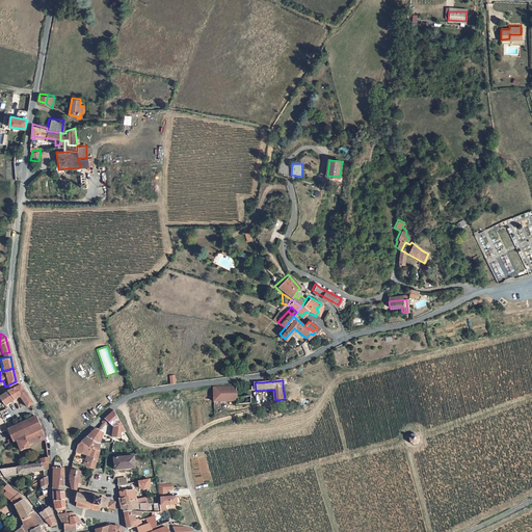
[(0,394),(0,403),(2,406),(5,404),(4,403),(16,396),(18,398),(21,402),(24,406),(29,403),(17,384),(14,386),(5,391),(0,394)]
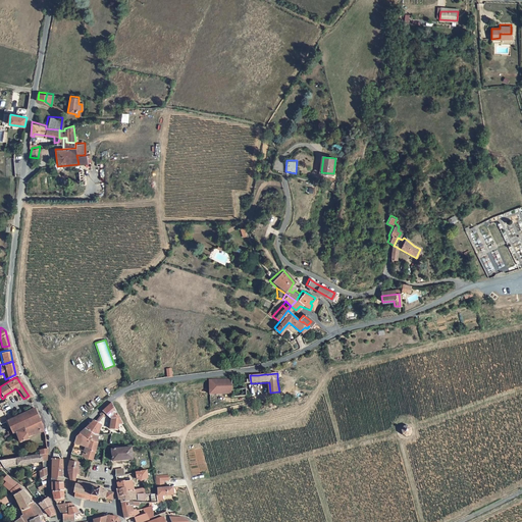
[(230,380),(210,380),(211,394),(231,394),(230,380)]
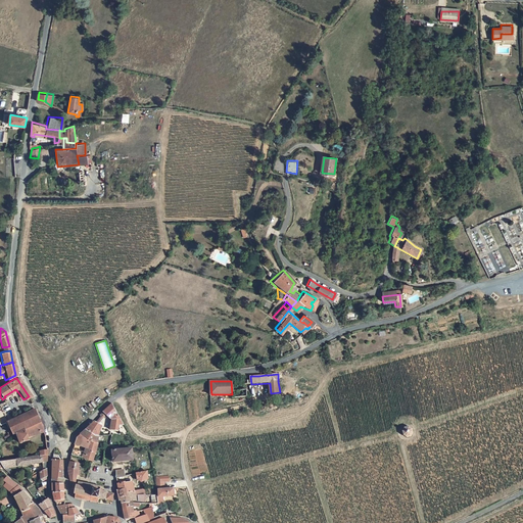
[(114,425),(123,425),(111,402),(101,412),(105,415),(105,416),(107,417),(109,418),(106,429),(113,430),(114,425)]
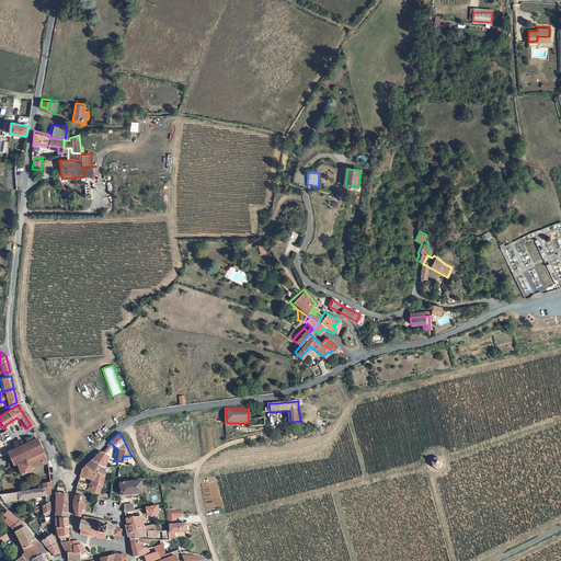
[(33,439),(4,455),(10,467),(13,465),(39,453),(33,439)]
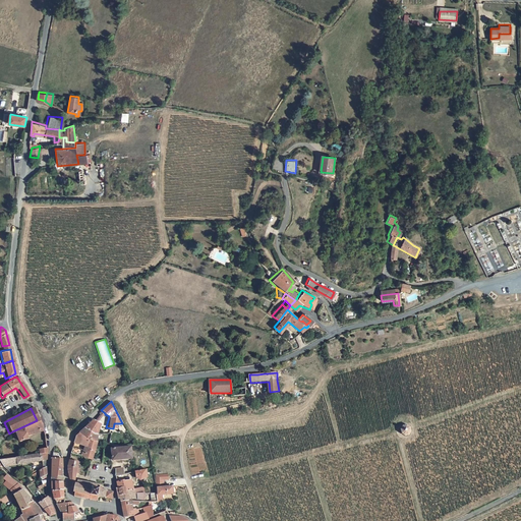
[(100,414),(95,419),(97,421),(105,413),(101,410),(100,410),(99,411),(99,412),(100,414)]
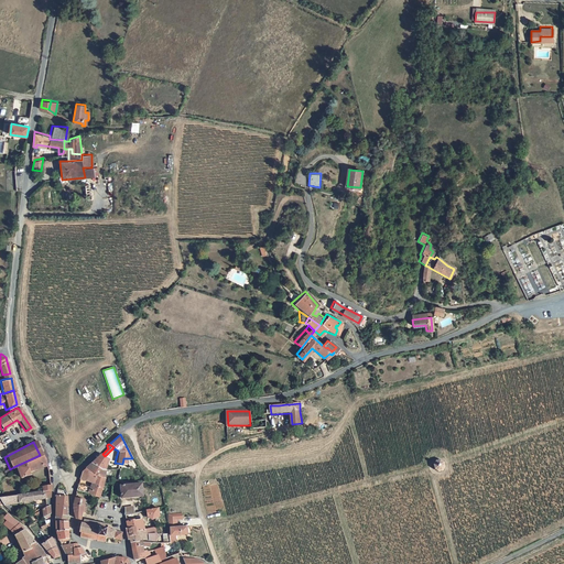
[(106,457),(105,456),(102,454),(99,452),(90,459),(101,468),(106,457)]
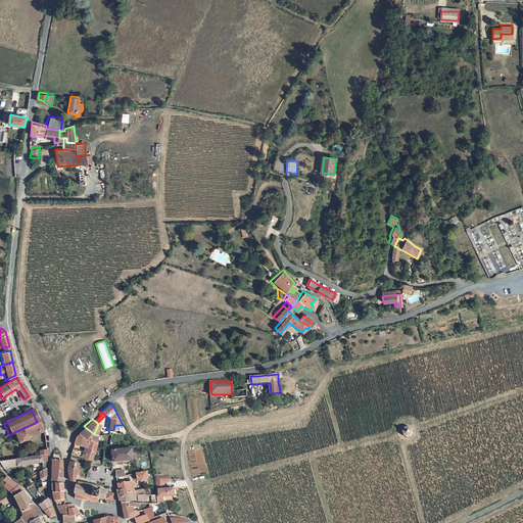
[(38,423),(37,422),(12,433),(17,443),(26,439),(25,437),(40,430),(38,423)]
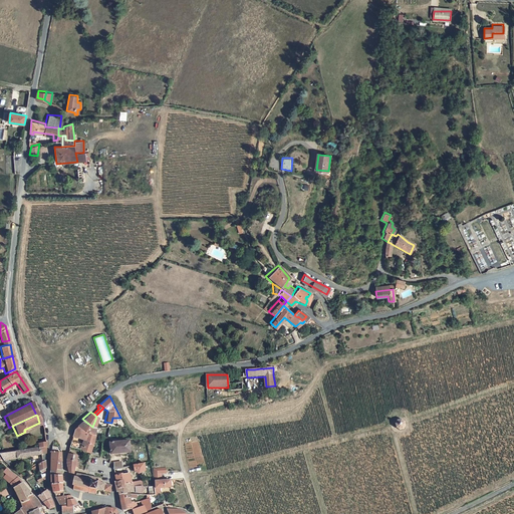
[(91,434),(92,427),(82,419),(72,429),(69,434),(76,436),(78,427),(79,428),(83,431),(87,434),(91,434)]
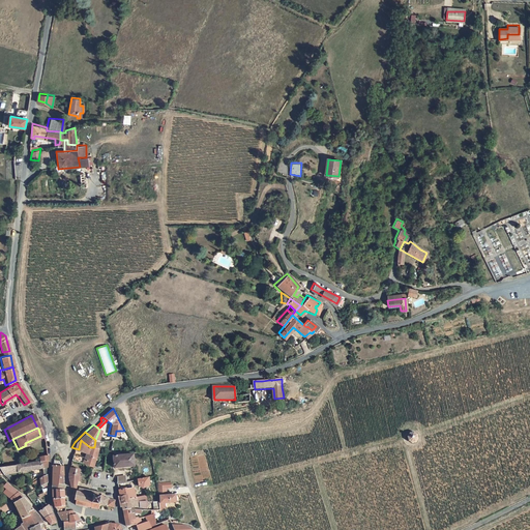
[(409,439),(410,441),(412,442),(414,443),(416,443),(417,442),(418,440),(419,438),(419,436),(418,434),(416,433),(414,433),(412,433),(411,434),(410,435),(409,437),(409,439)]
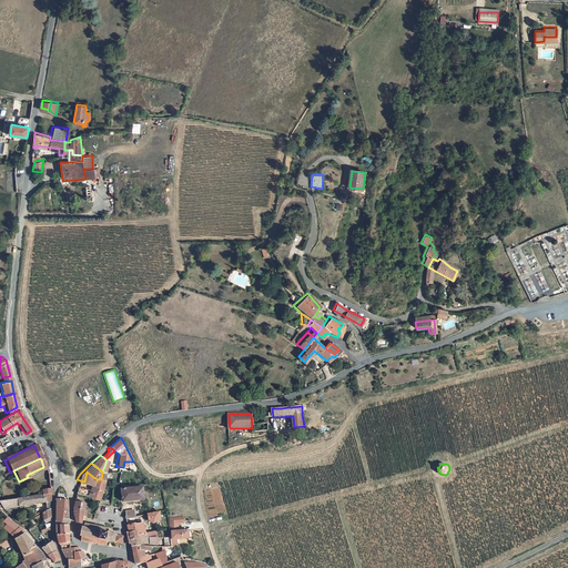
[(88,483),(85,489),(84,495),(91,497),(99,499),(101,480),(101,479),(97,479),(92,476),(88,473),(87,472),(84,482),(88,483)]
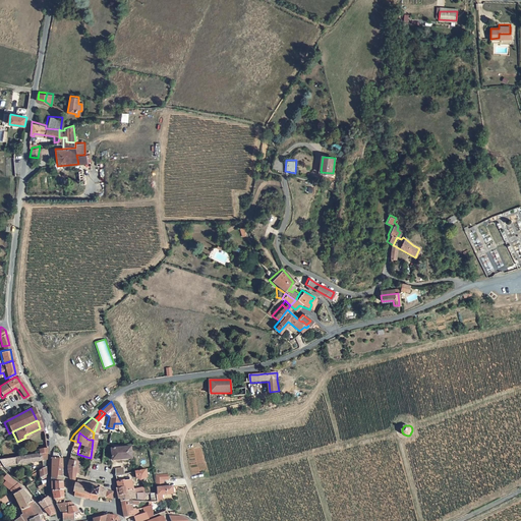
[(119,444),(111,444),(111,447),(110,447),(111,458),(131,457),(130,446),(119,447),(119,444)]
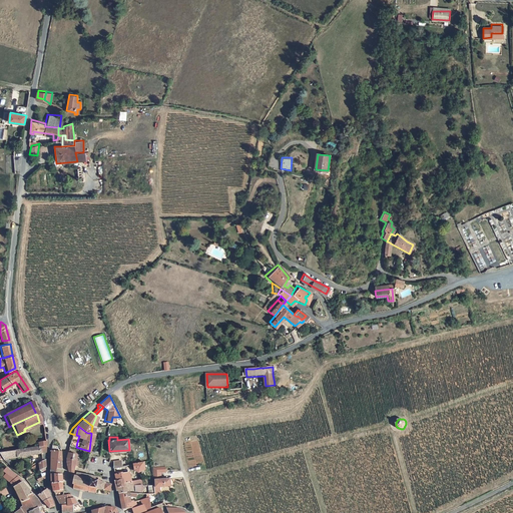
[(51,459),(58,459),(61,459),(62,457),(62,449),(60,449),(60,443),(52,443),(51,459)]
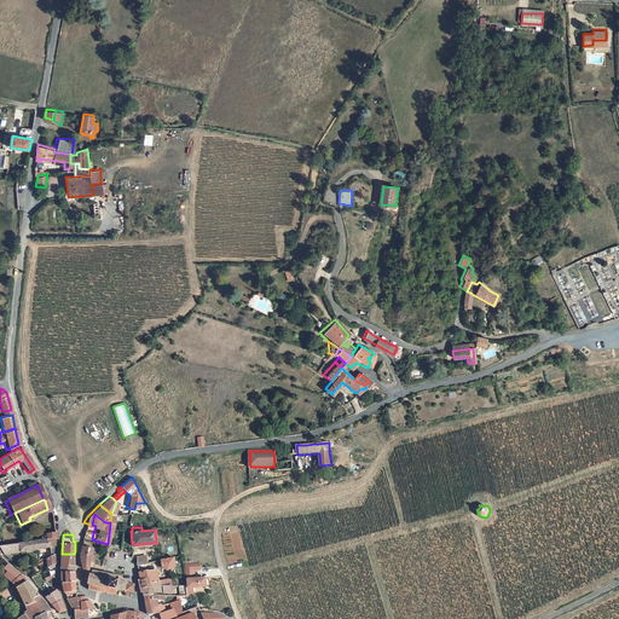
[(91,548),(92,539),(81,537),(80,547),(91,548)]
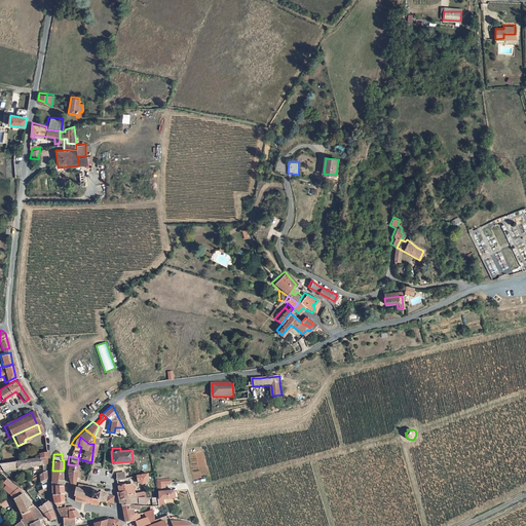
[(43,466),(41,458),(6,463),(1,464),(5,473),(43,466)]
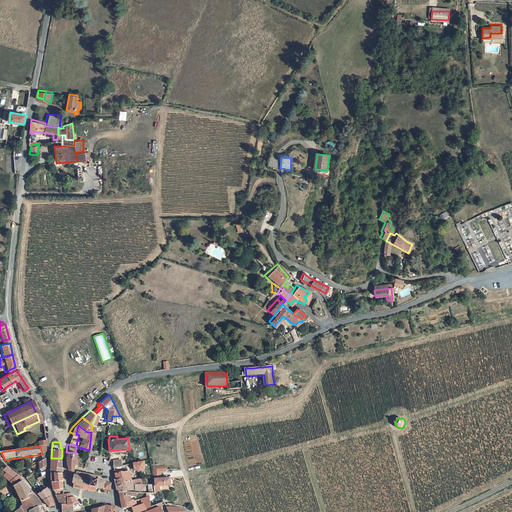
[(82,448),(80,459),(78,458),(76,466),(84,468),(89,450),(82,448)]
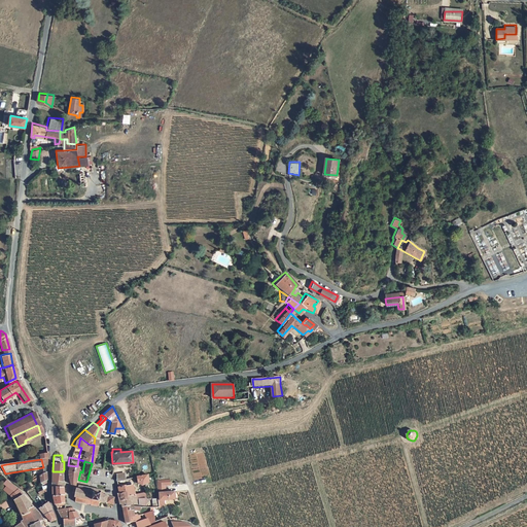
[(77,470),(77,466),(68,465),(68,467),(68,472),(69,478),(71,483),(75,485),(76,480),(77,470)]
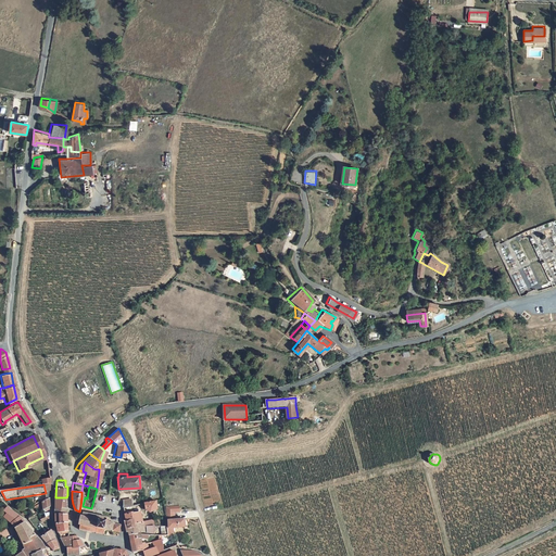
[(125,521),(131,519),(133,527),(138,525),(137,521),(140,520),(138,513),(131,513),(131,509),(144,508),(149,512),(155,508),(154,500),(130,505),(123,507),(125,521)]
